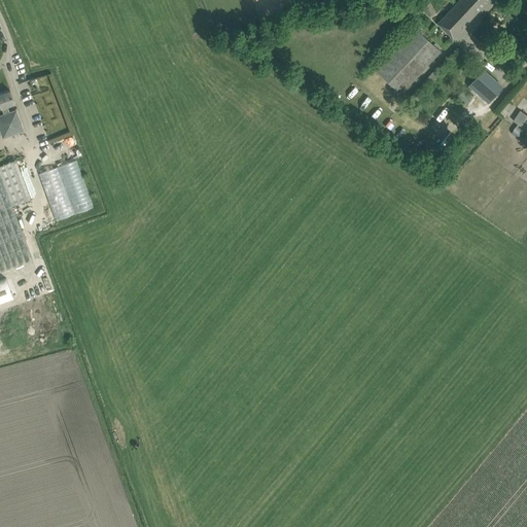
[(459,0),(438,24),(452,37),(461,28),(458,25),(464,19),(468,22),(486,2),(485,1),(485,0),(459,0)]
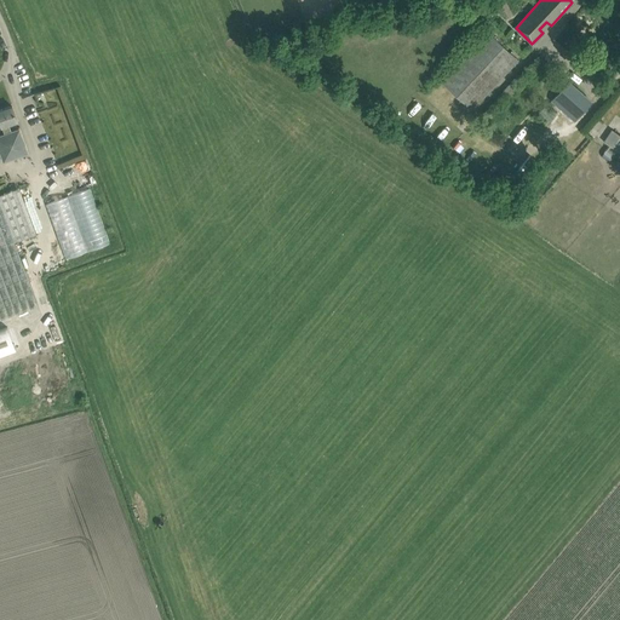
[(440,81),(471,110),(516,62),(486,33),(440,81)]
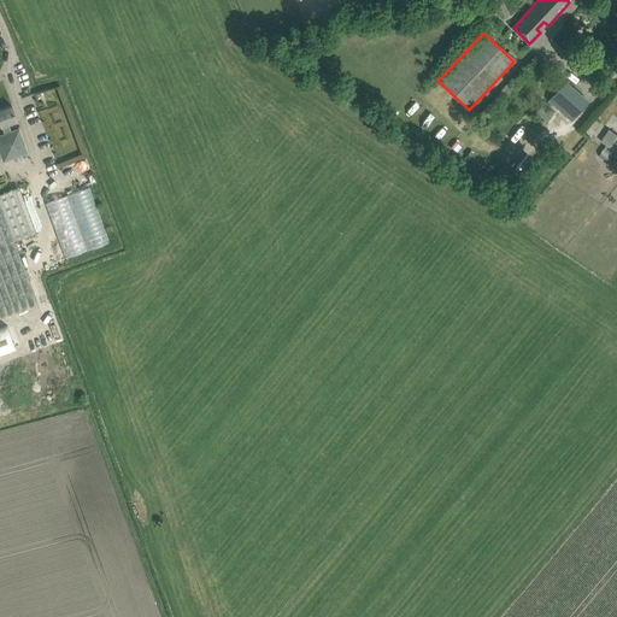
[(548,100),(570,121),(588,101),(564,80),(548,100)]
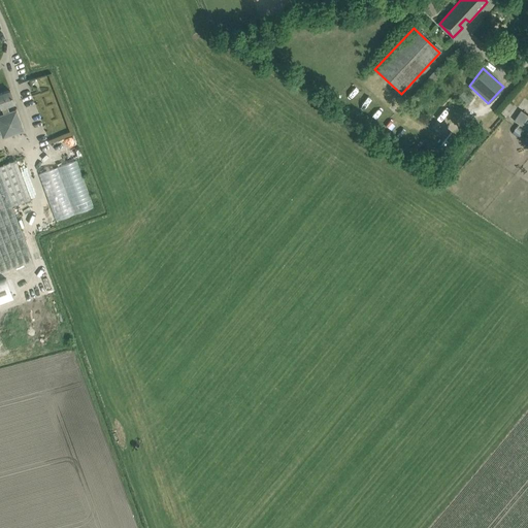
[(0,116),(0,130),(3,138),(24,131),(17,110),(9,112),(7,106),(14,103),(10,91),(0,94),(0,104),(1,108),(4,114),(0,116)]
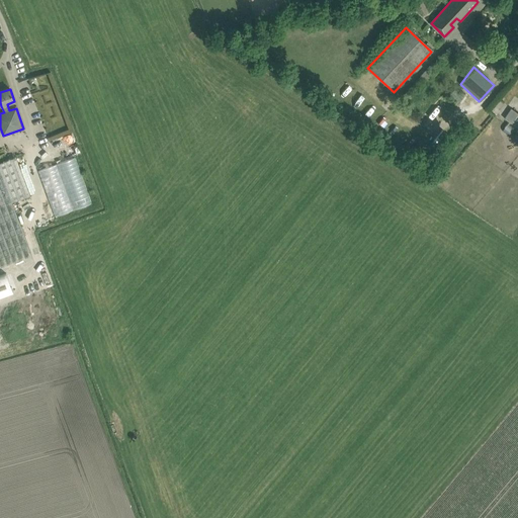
[(517,112),(511,108),(505,118),(517,127),(517,126),(517,112)]
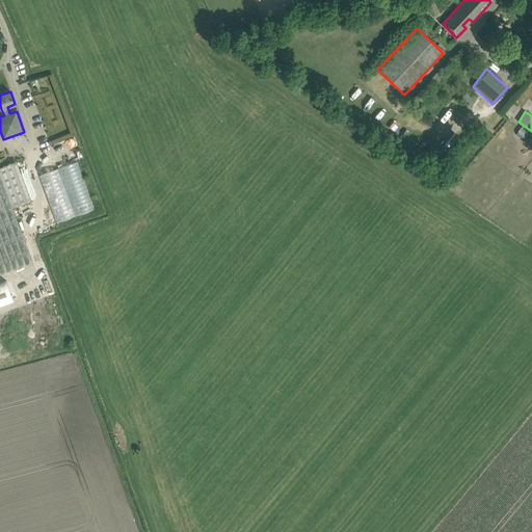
[(0,273),(32,261),(12,207),(31,200),(19,166),(17,162),(0,167),(0,273)]
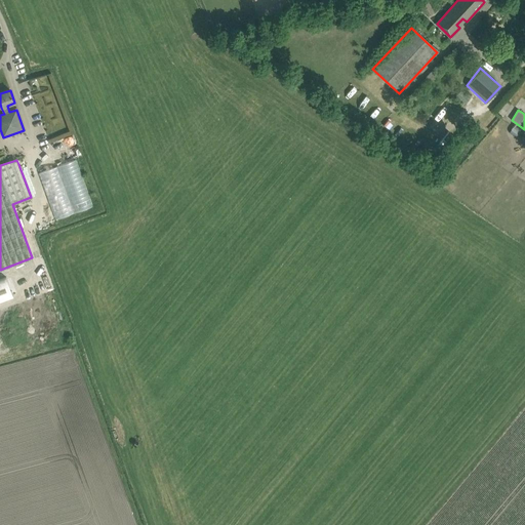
[(6,277),(0,279),(0,300),(13,296),(6,277)]
